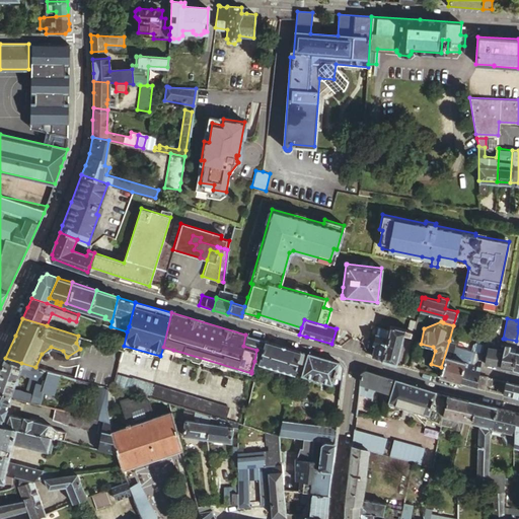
[(386,338),(381,358),(381,361),(396,366),(396,365),(402,334),(409,335),(410,329),(388,325),(387,329),(386,338)]
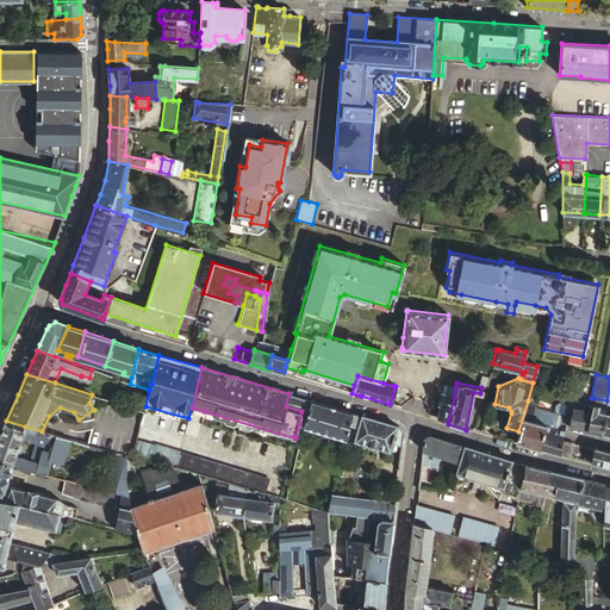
[(442,384),(440,393),(454,397),(455,387),(442,384)]
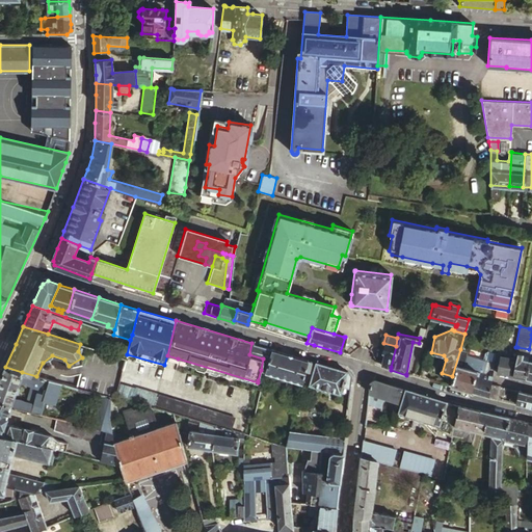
[(302,380),(304,370),(308,360),(251,343),(249,354),(263,358),(261,370),(265,371),(265,372),(281,377),(278,381),(284,382),(285,378),(301,383),(302,380)]
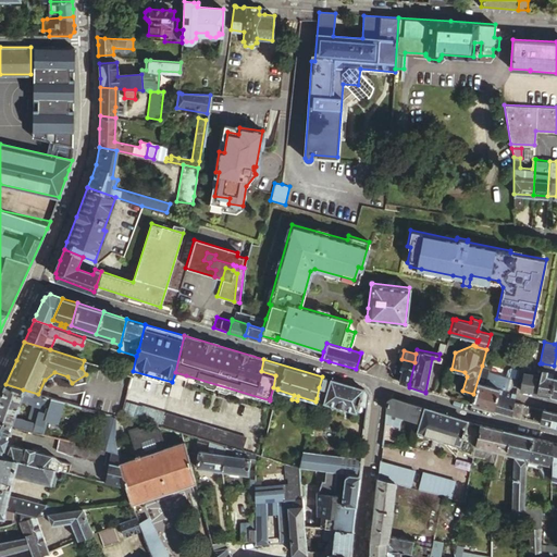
[(399,382),(409,384),(415,362),(401,359),(400,359),(399,370),(401,370),(399,382)]
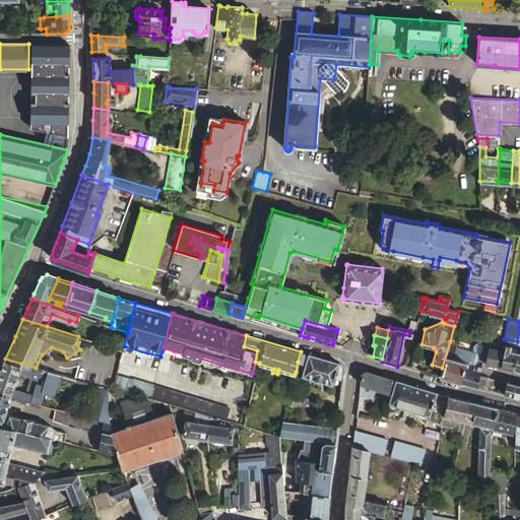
[(500,366),(512,369),(517,341),(506,339),(504,349),(500,366)]
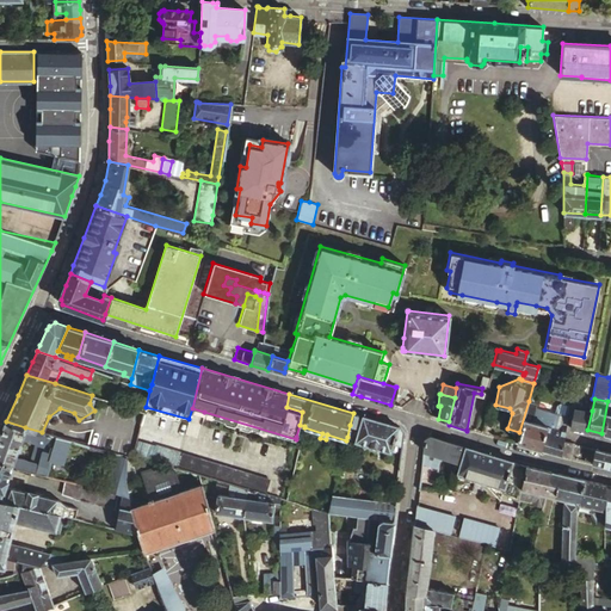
[(557,454),(561,455),(563,440),(566,425),(567,417),(555,413),(535,407),(536,403),(529,401),(519,432),(516,442),(557,454)]
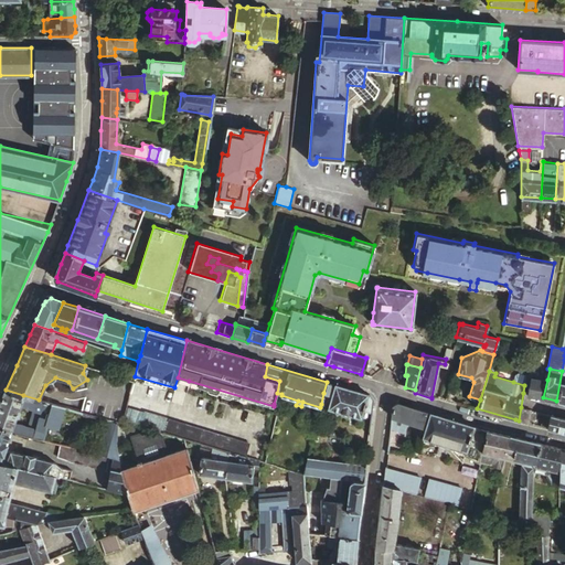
[(515,375),(513,382),(524,385),(525,375),(519,373),(515,375)]
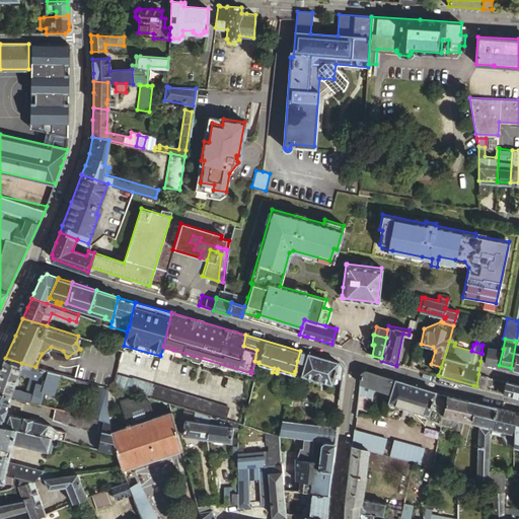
[(484,362),(499,365),(503,349),(488,346),(484,362)]
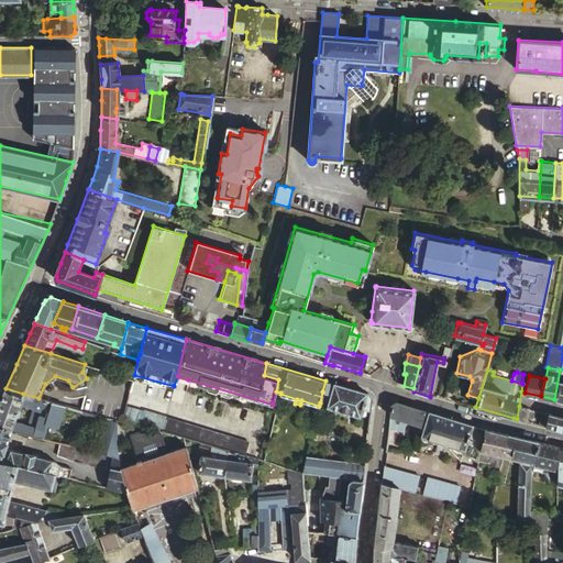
[(326,381),(322,392),(330,394),(327,405),(326,406),(359,416),(366,393),(326,381)]
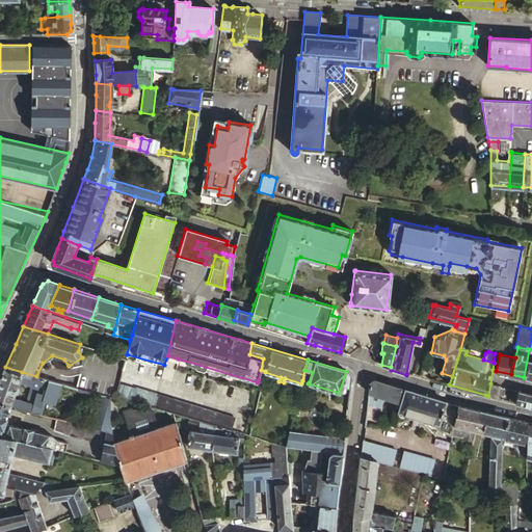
[(22,372),(5,367),(0,380),(0,401),(10,405),(14,397),(15,394),(16,394),(18,392),(19,390),(18,387),(17,387),(19,381),(22,372)]
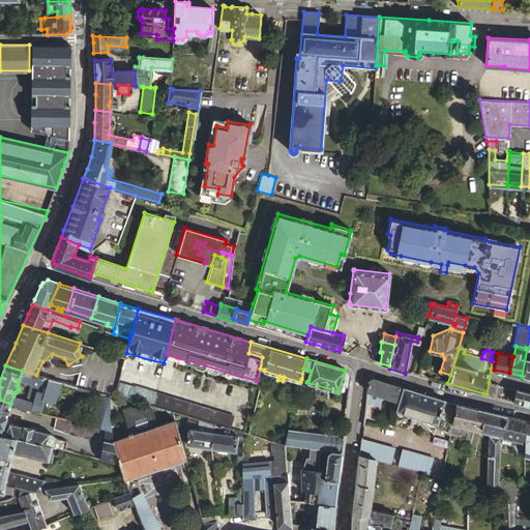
[(311,371),(303,369),(301,379),(307,381),(311,371)]
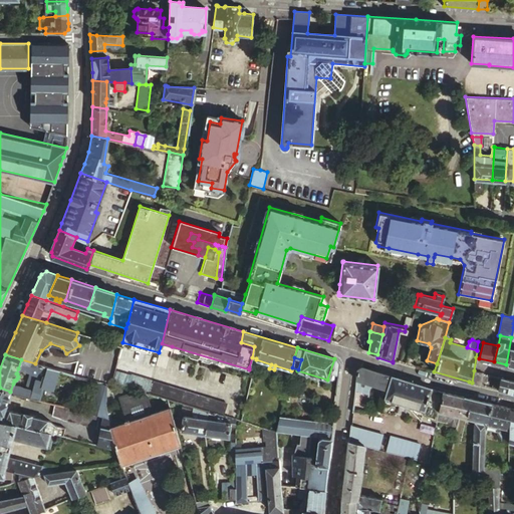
[(35,363),(21,359),(18,368),(33,372),(31,376),(29,376),(25,388),(13,383),(10,392),(39,400),(43,387),(54,390),(59,370),(35,363)]
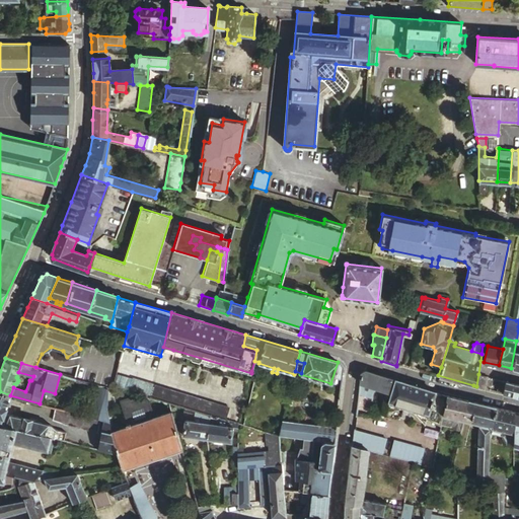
[(360,372),(357,393),(372,398),(375,388),(390,393),(388,400),(403,405),(400,415),(409,417),(412,409),(427,414),(426,418),(428,422),(440,425),(442,415),(446,395),(365,370),(360,372)]
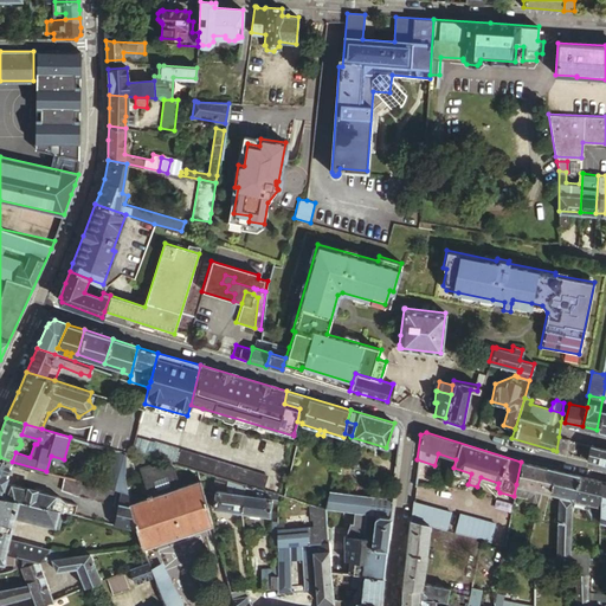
[(149,455),(175,462),(179,447),(179,446),(153,439),(153,440),(135,436),(131,451),(148,456),(149,455)]
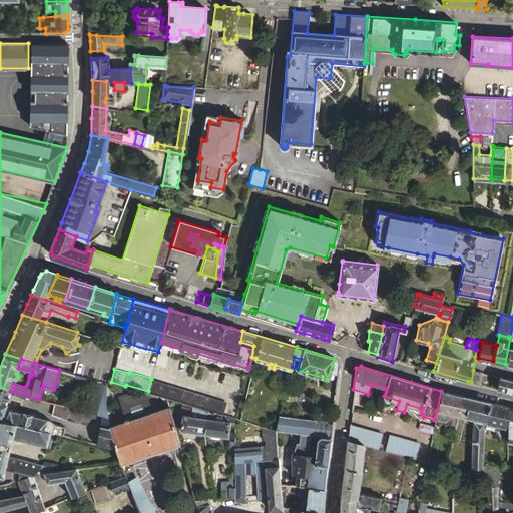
[(487,374),(473,370),(471,382),(478,384),(479,380),(485,382),(487,374)]
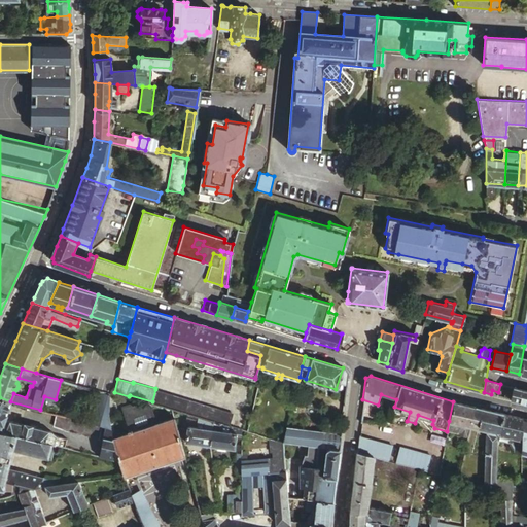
[(504,397),(526,401),(526,390),(507,385),(504,397)]
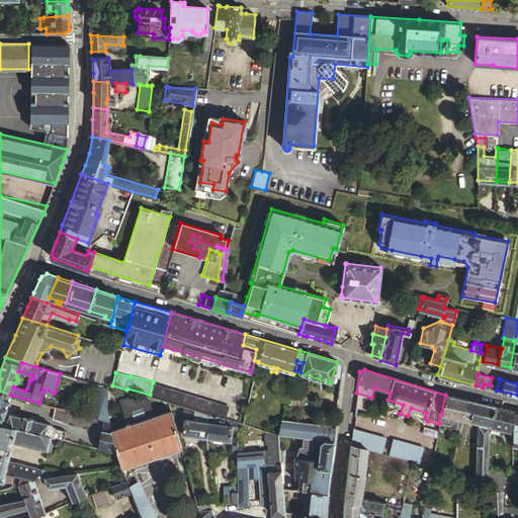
[(228,405),(153,382),(150,395),(150,396),(169,402),(194,409),(208,413),(225,418),(228,405)]
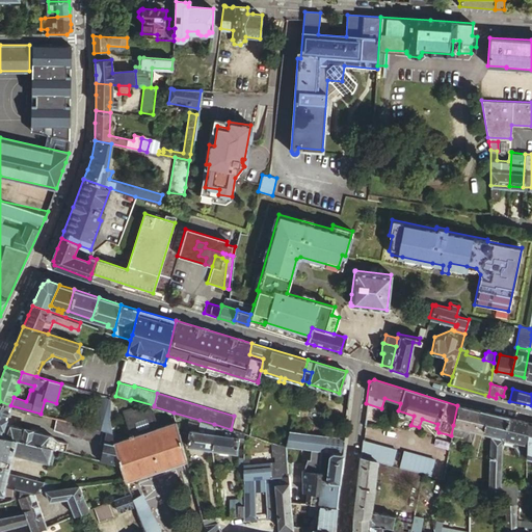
[(92,427),(112,432),(110,419),(110,397),(102,395),(92,427)]
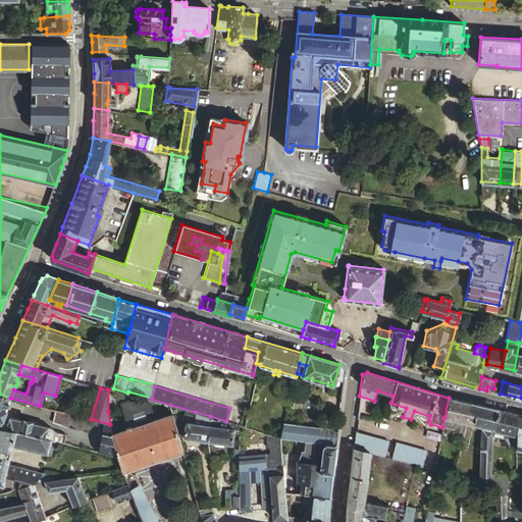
[(0,425),(15,431),(54,440),(64,444),(66,434),(54,432),(55,430),(52,428),(4,415),(10,398),(0,394),(0,425)]
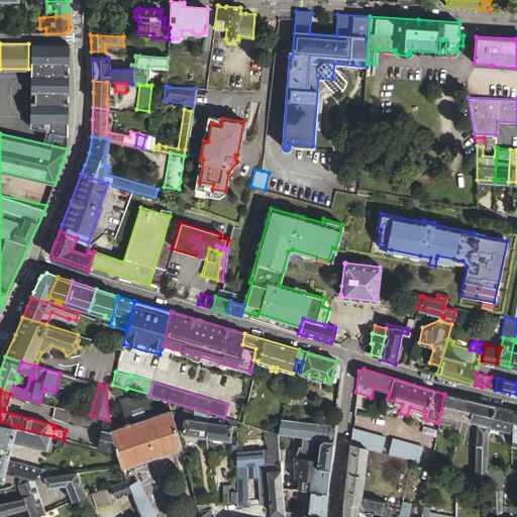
[(444,394),(440,413),(451,416),(461,418),(464,419),(469,400),(444,394)]
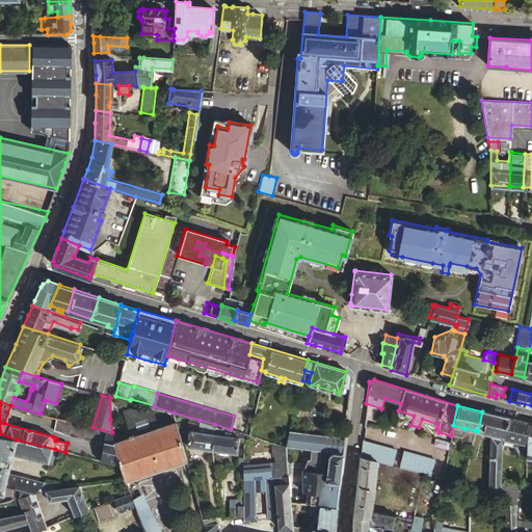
[(125,480),(125,481),(186,459),(178,429),(177,421),(158,427),(153,409),(135,406),(124,410),(132,435),(114,442),(121,464),(125,480)]
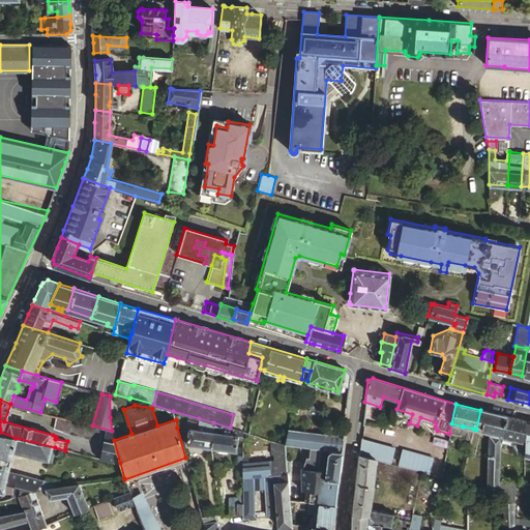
[(484,490),(496,493),(498,481),(501,450),(504,415),(480,410),(476,430),(491,434),(484,490)]
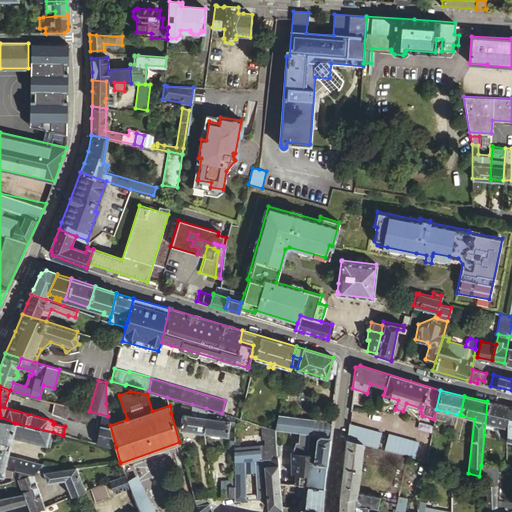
[(505,440),(507,406),(487,401),(484,435),(495,438),(505,440)]
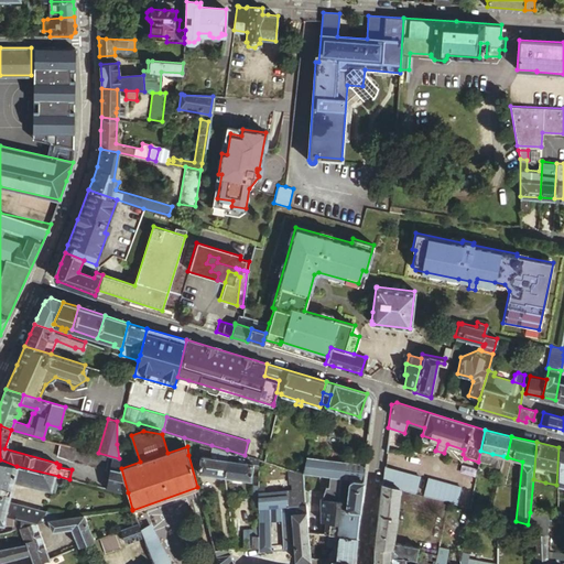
[(107,488),(128,492),(121,468),(120,468),(119,458),(98,453),(62,443),(58,455),(72,461),(107,470),(108,464),(114,465),(107,488)]
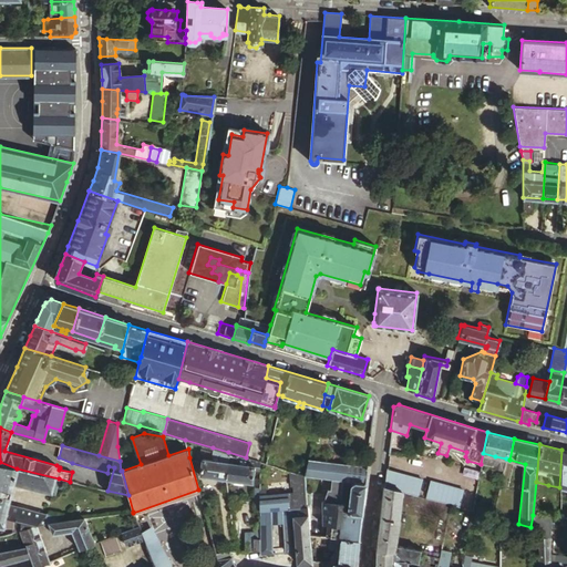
[(228,452),(213,447),(210,460),(202,459),(199,475),(225,480),(225,478),(228,452)]
